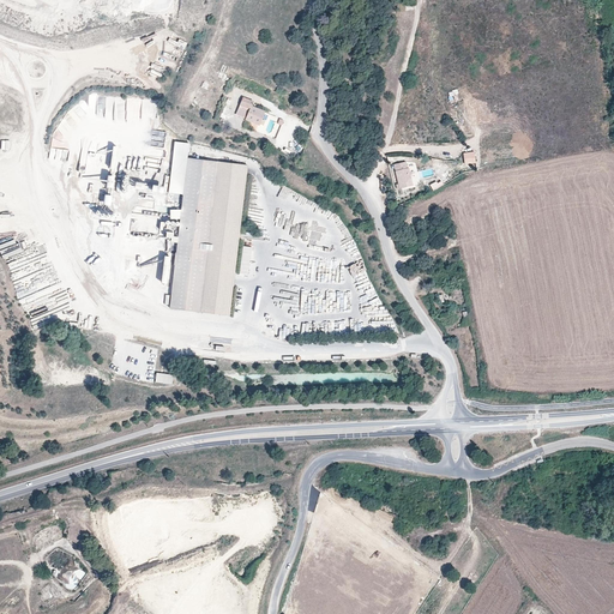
[(187,43),(179,40),(178,42),(169,38),(168,41),(185,49),(187,43)]
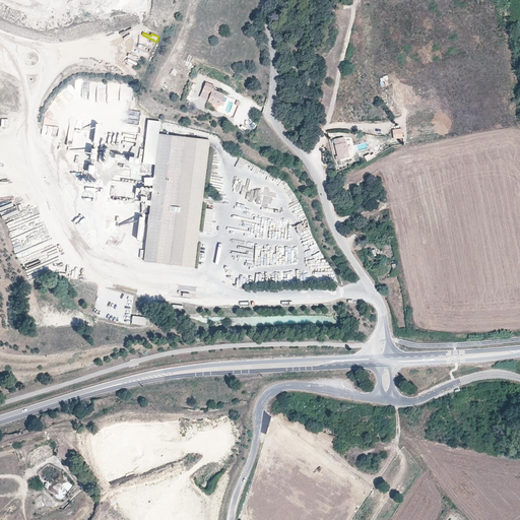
[(220,107),(224,94),(213,89),(214,86),(206,82),(200,99),(207,101),(220,107)]
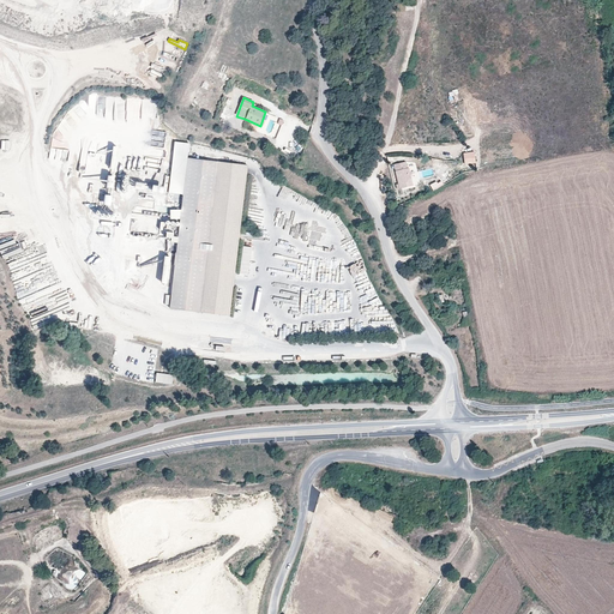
[(156,101),(115,101),(115,115),(125,115),(125,112),(142,112),(142,121),(156,121),(156,101)]
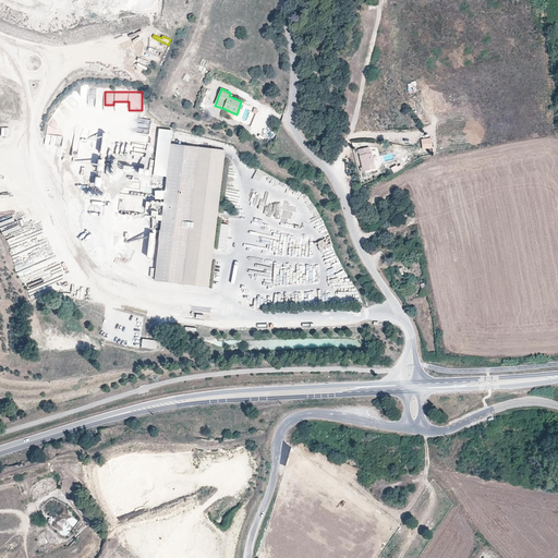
[(68,100),(59,107),(65,116),(74,109),(68,100)]
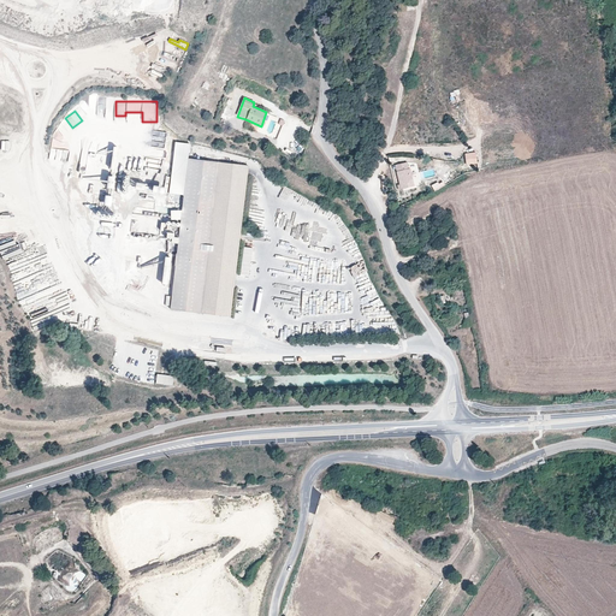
[(116,170),(119,147),(112,146),(108,169),(116,170)]
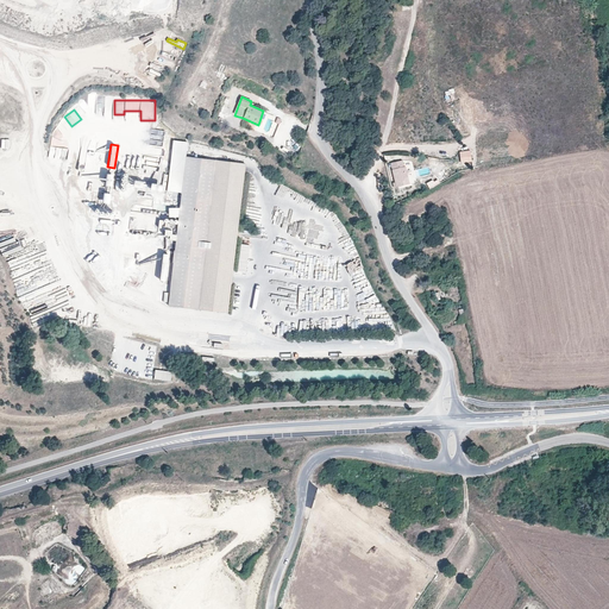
[(56,148),(55,158),(67,159),(67,149),(56,148)]
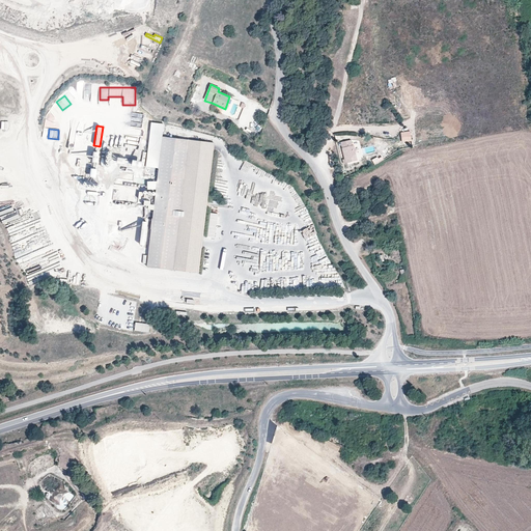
[(67,144),(70,148),(76,145),(79,150),(84,147),(81,143),(85,141),(79,131),(75,134),(78,138),(67,144)]
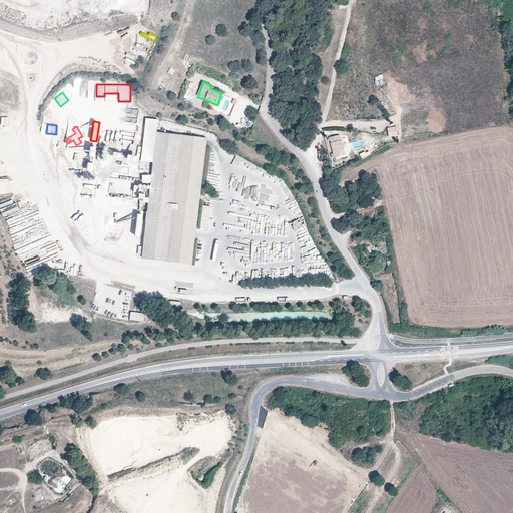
[(398,135),(397,127),(387,128),(388,137),(398,135)]
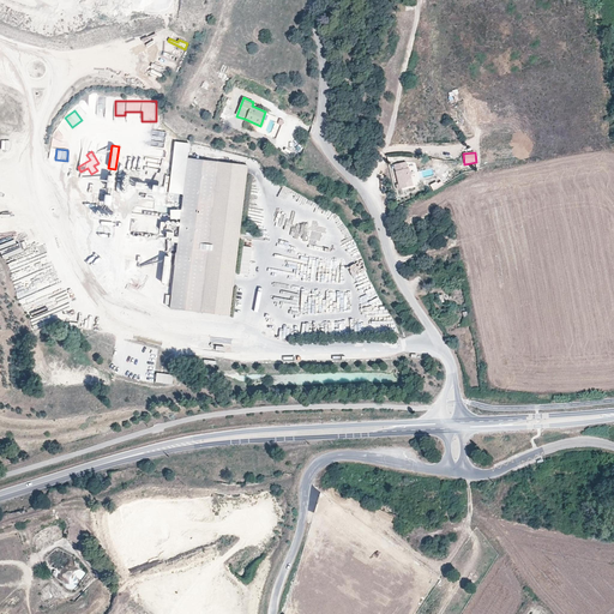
[(236,258),(247,166),(193,160),(194,155),(190,154),(188,158),(187,158),(169,308),(229,315),(234,276),(245,277),(245,275),(250,275),(250,271),(251,270),(250,268),(251,260),(247,260),(247,259),(236,258)]
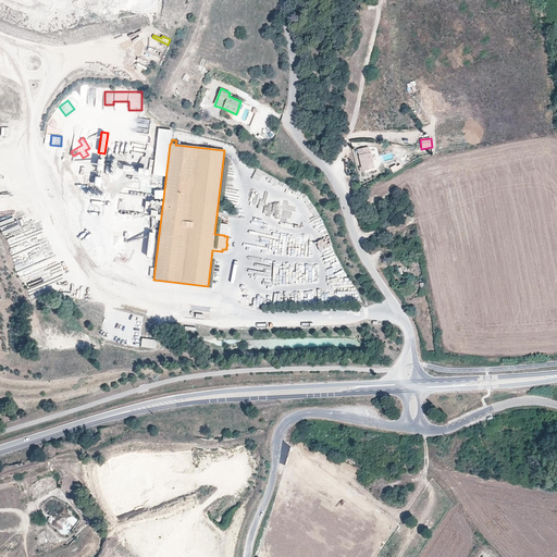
[(374,169),(371,152),(370,152),(368,147),(358,149),(361,166),(359,168),(360,172),(374,169)]
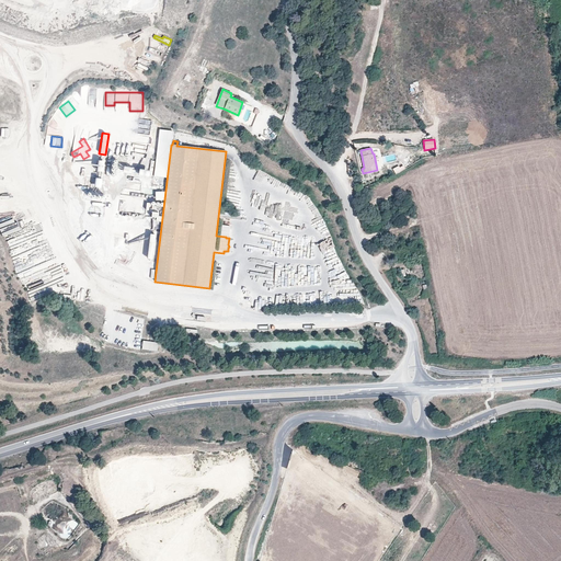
[(157,215),(158,212),(151,210),(150,216),(155,217),(155,220),(161,221),(161,216),(157,215)]
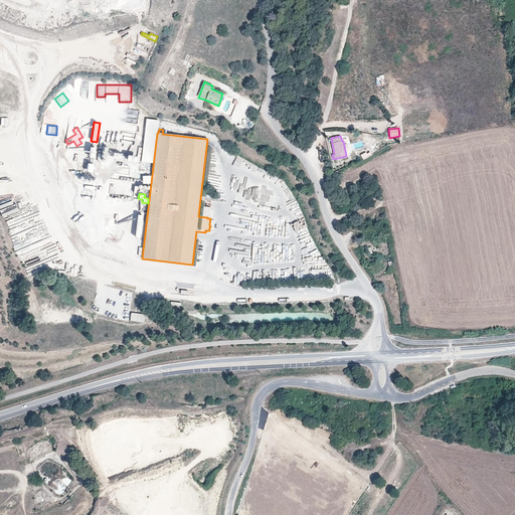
[(143,220),(144,214),(137,214),(134,236),(142,237),(143,224),(145,224),(146,220),(143,220)]
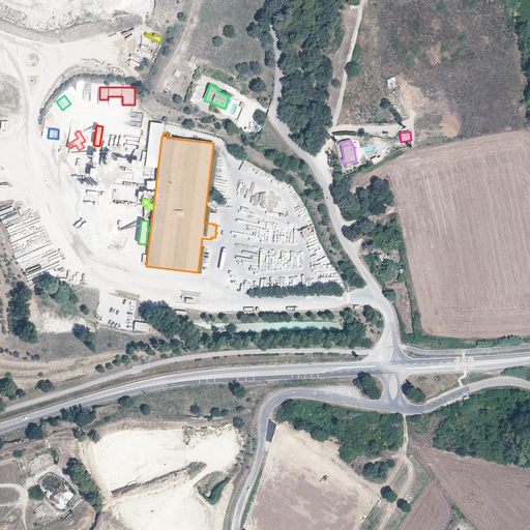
[(83,314),(80,312),(76,319),(79,321),(81,317),(91,323),(92,320),(93,320),(83,314)]
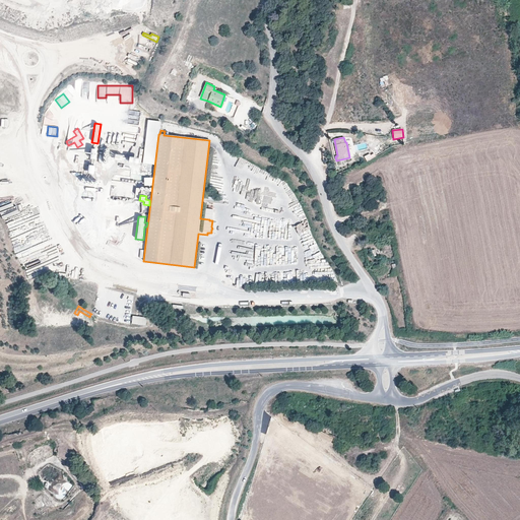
[(89,317),(79,311),(77,315),(77,316),(90,324),(94,316),(90,314),(89,317)]
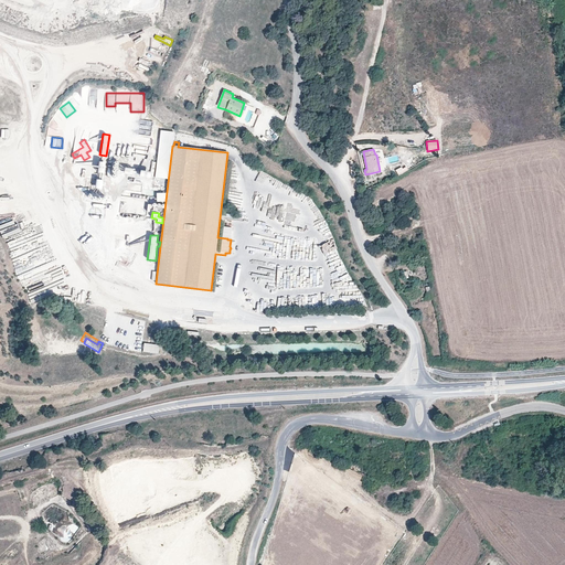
[(144,342),(142,351),(159,354),(160,344),(144,342)]
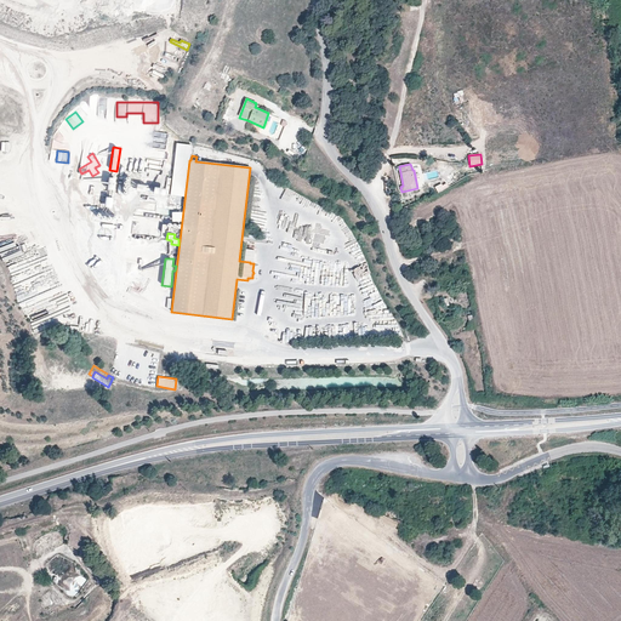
[(108,387),(92,377),(90,381),(106,391),(108,387)]
